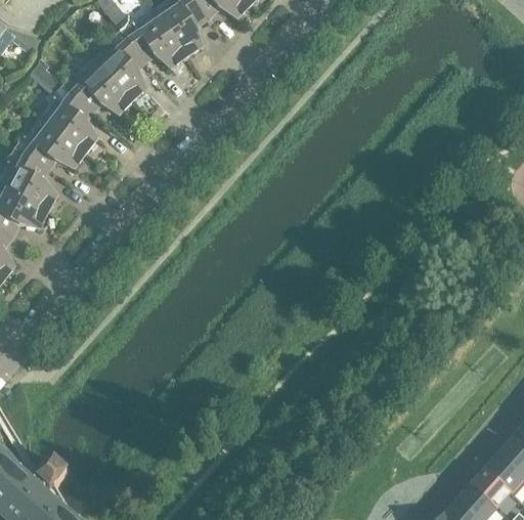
[(163,0),(153,7),(186,56),(202,45),(195,25),(193,22),(205,14),(192,0),(163,0)]
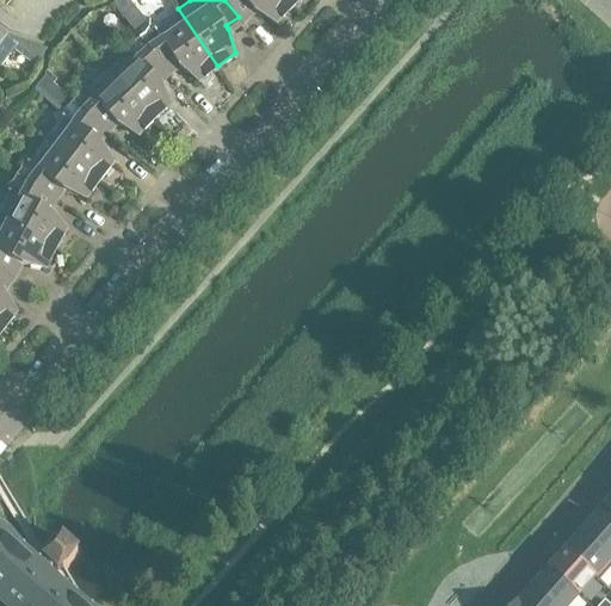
[(224,0),(239,17),(251,5),(254,8),(276,20),(292,5),(287,0),(224,0)]
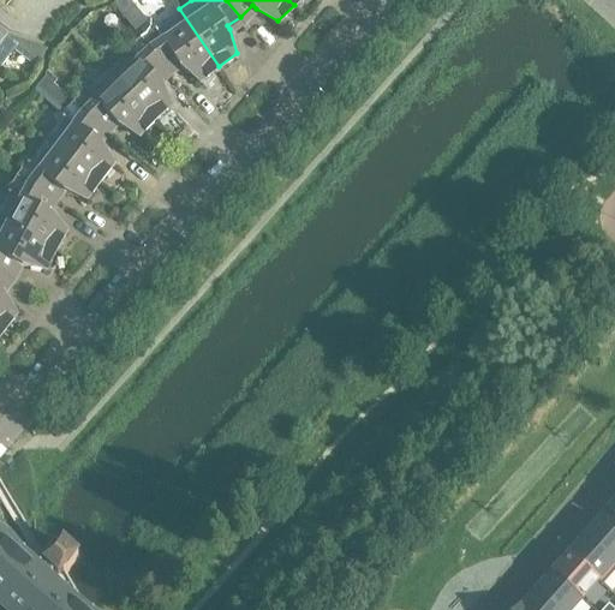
[(145,30),(139,35),(167,67),(178,59),(180,64),(201,78),(219,66),(179,9),(161,21),(160,18),(154,15),(150,16),(149,23),(145,30)]
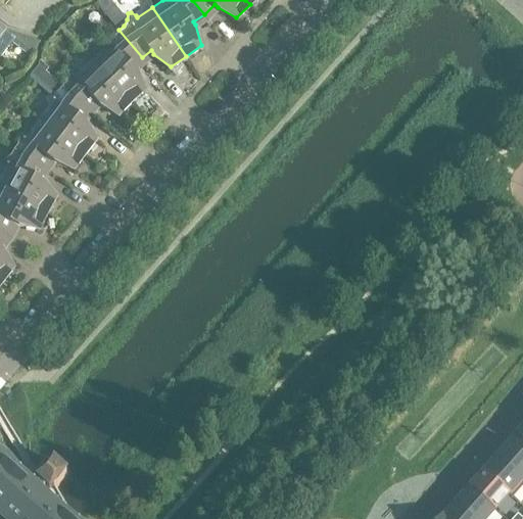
[(14,35),(0,22),(0,51),(1,53),(14,35)]
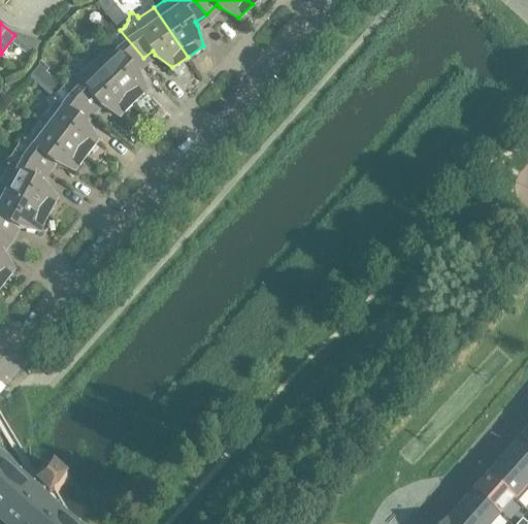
[(105,45),(92,58),(133,101),(147,88),(137,68),(135,65),(143,58),(120,30),(116,34),(109,36),(102,34),(102,38),(103,43),(105,45)]
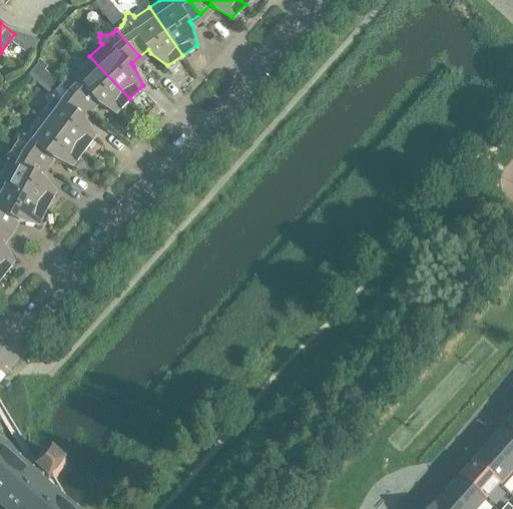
[(129,98),(89,56),(76,68),(74,66),(69,65),(66,65),(67,72),(64,78),(61,82),(87,106),(94,98),(97,101),(115,111),(129,98)]
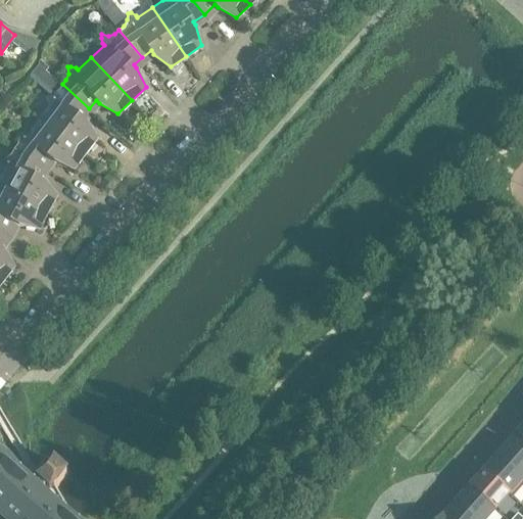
[(45,95),(47,100),(49,101),(38,115),(86,152),(97,137),(85,120),(82,116),(89,108),(62,84),(58,89),(52,92),(45,92),(45,95)]
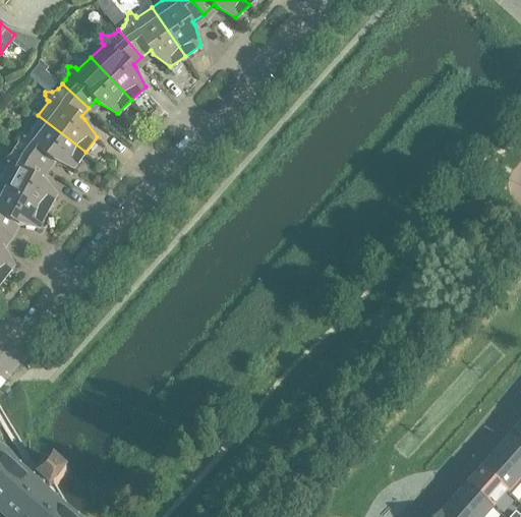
[(85,152),(38,115),(27,129),(25,128),(20,127),(16,128),(18,134),(17,141),(13,147),(44,165),(51,157),(54,159),(73,167),(85,152)]
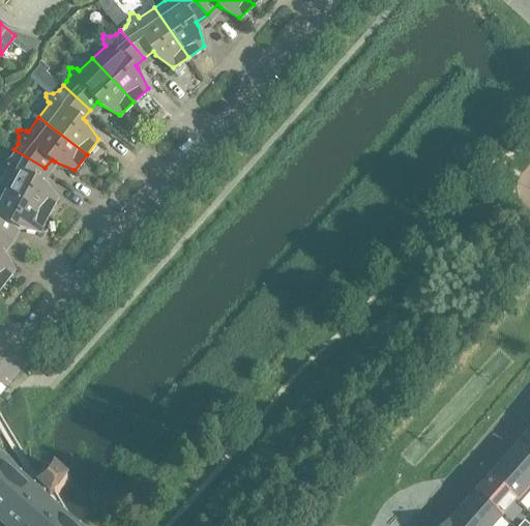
[(45,168),(13,149),(11,153),(5,158),(0,158),(0,164),(2,167),(4,168),(0,175),(0,187),(49,213),(58,196),(42,180),(39,178),(45,168)]
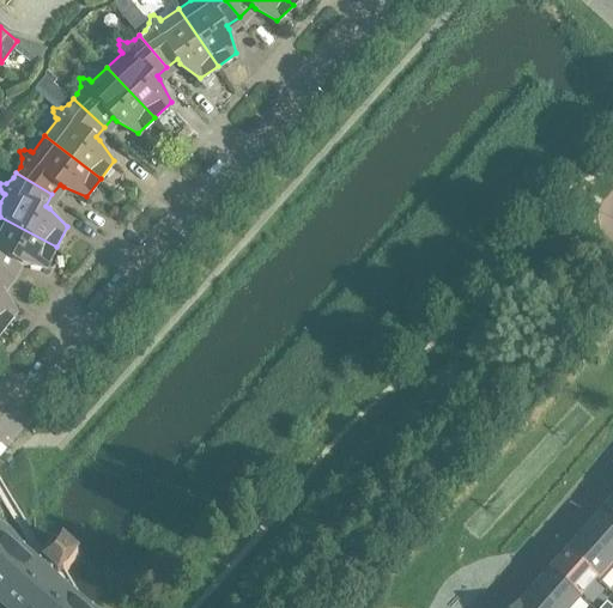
[(56,247),(0,217),(0,267),(8,274),(17,259),(20,261),(46,266),(56,247)]
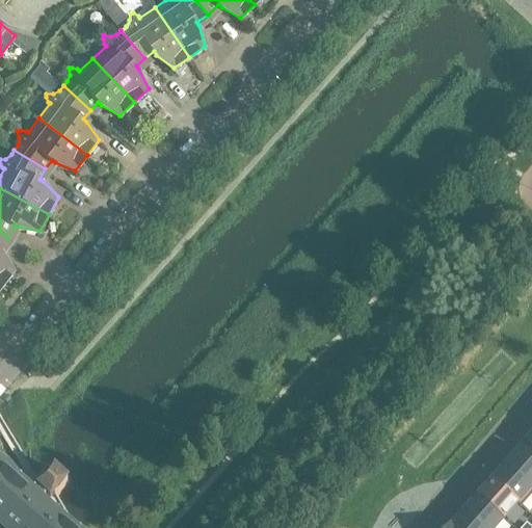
[(0,246),(7,238),(0,232),(0,282),(3,285),(15,269),(2,252),(0,248),(0,246)]
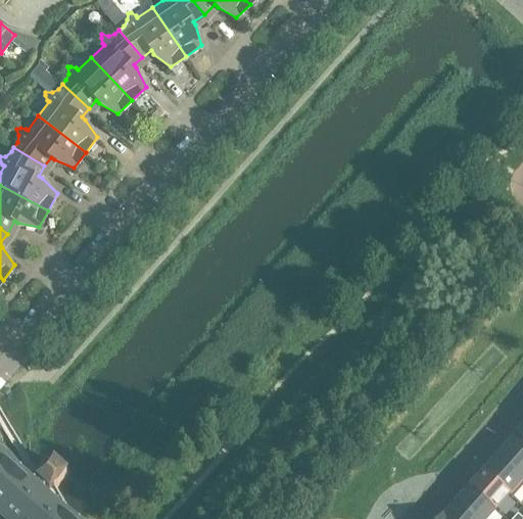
[(522,475),(522,446),(512,437),(497,454),(522,475)]
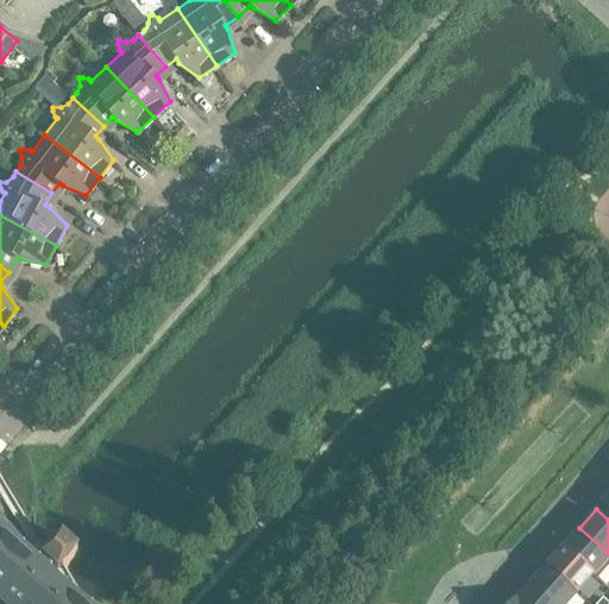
[(92,603),(10,529),(4,526),(0,523),(0,603),(92,603)]
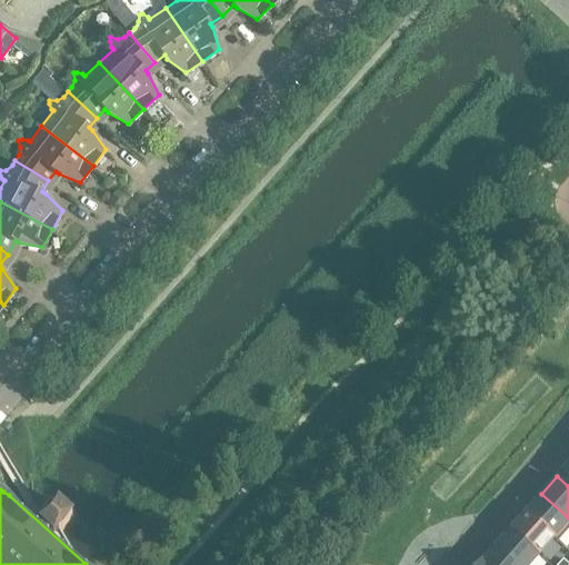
[(568,524),(568,517),(541,494),(527,509),(558,537),(568,524)]
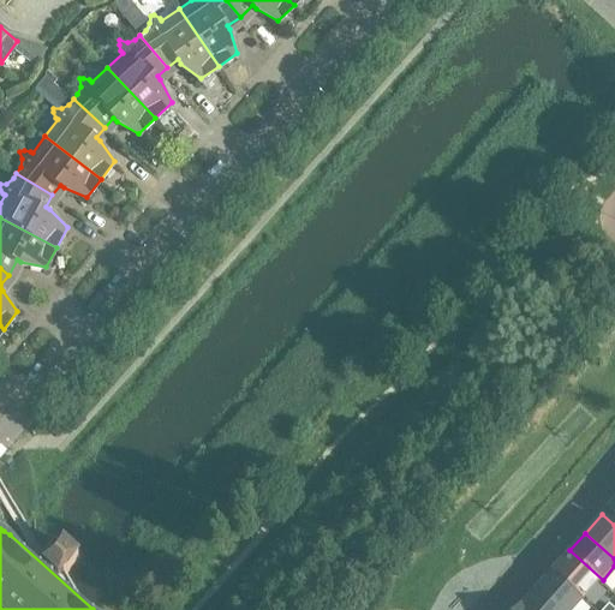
[(63,537),(48,549),(43,558),(58,572),(67,567),(78,550),(63,537)]
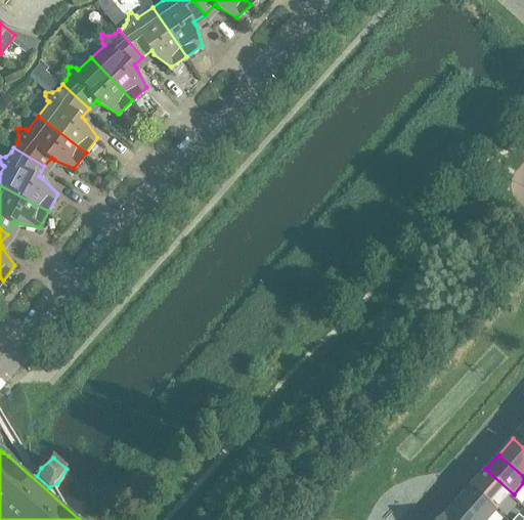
[(514,494),(485,469),(471,484),(495,507),(509,492),(513,495),(514,494)]
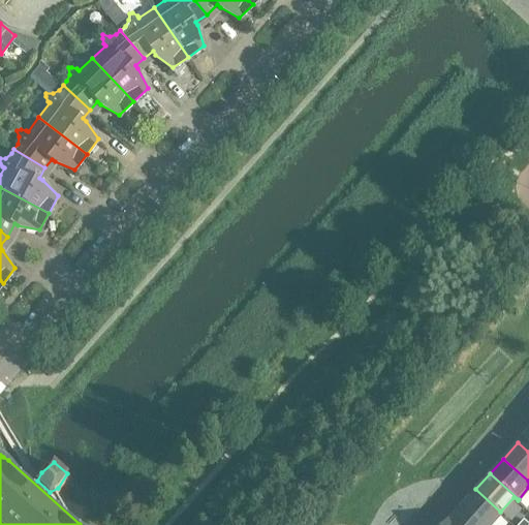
[(488,524),(500,512),(475,489),(461,505),(483,524),(488,524)]
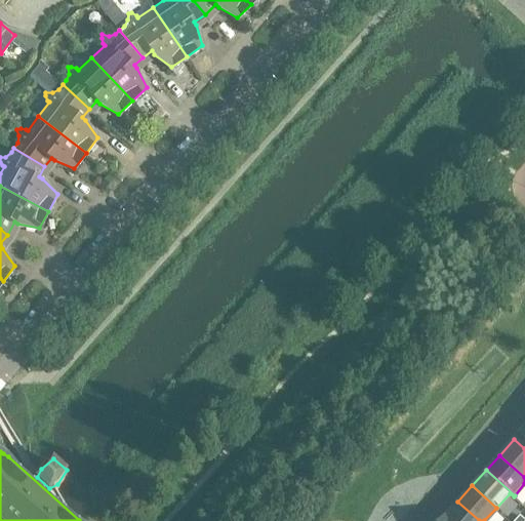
[(479,520),(457,502),(444,517),(449,520),(479,520)]
